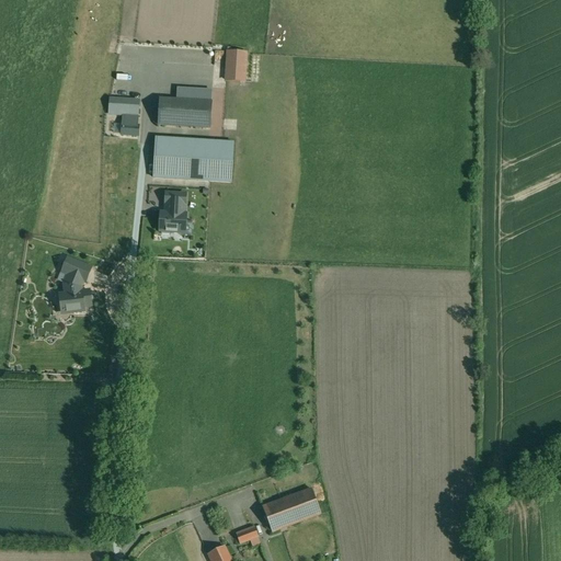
[(247,54),(231,53),(232,49),(228,48),(227,81),(245,82),(247,54)]
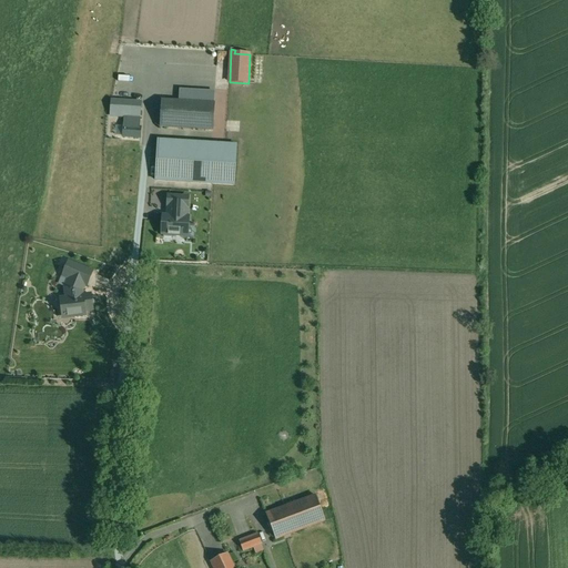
[(142,101),(112,100),(111,115),(125,117),(141,118),(142,109),(142,101)]
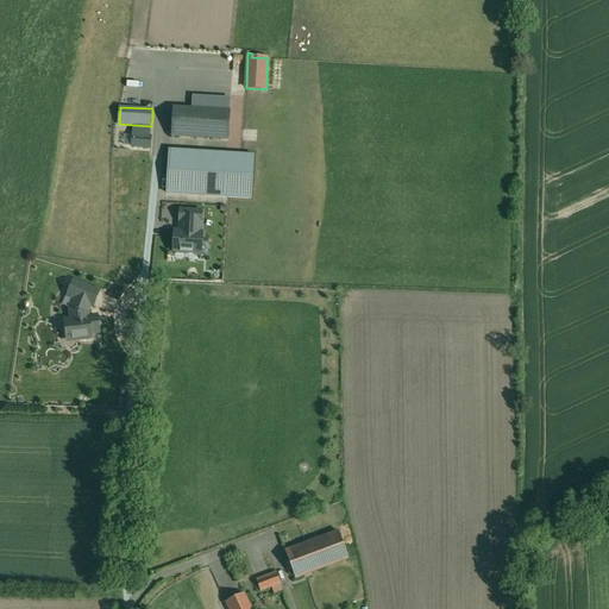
[(230,111),(175,108),(173,136),(228,139),(230,111)]
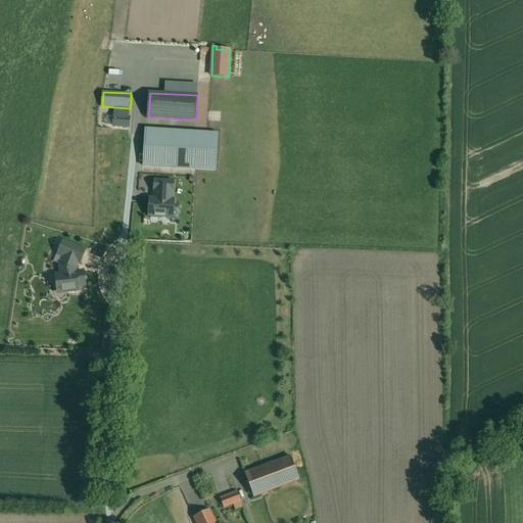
[(130,108),(115,107),(114,116),(129,117),(130,108)]
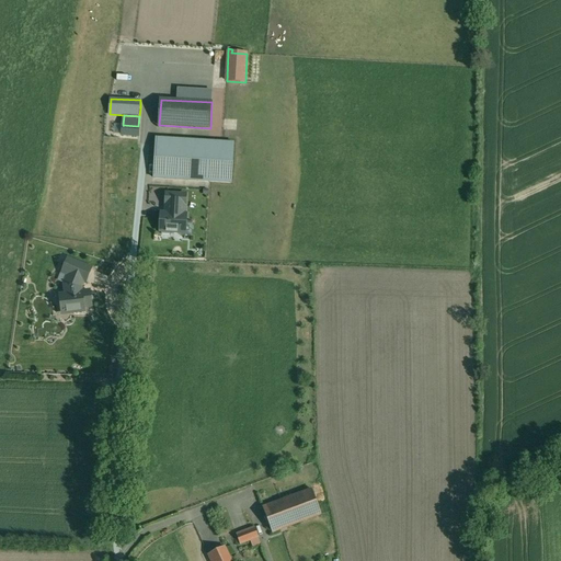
[(138,126),(123,125),(122,135),(138,136),(139,126),(138,126)]
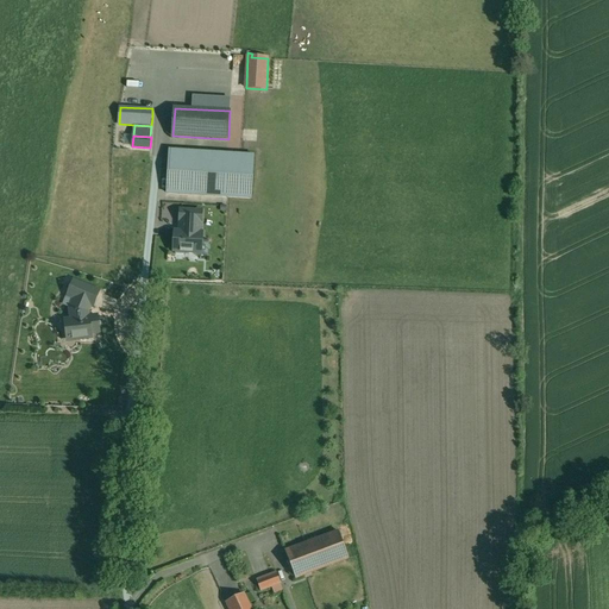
[(253,155),(170,150),(168,194),(251,199),(253,155)]
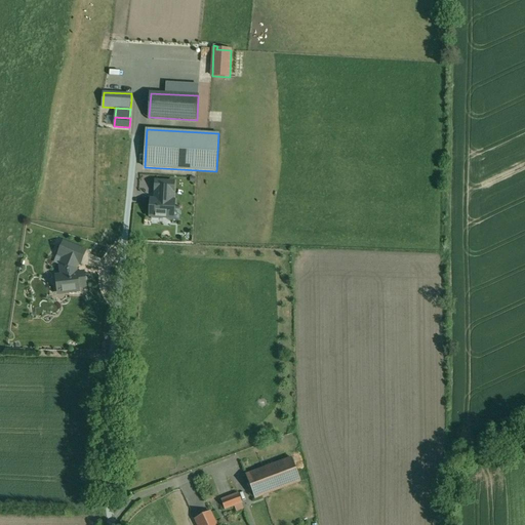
[(166,182),(158,182),(158,179),(153,179),(152,195),(151,217),(173,217),(175,180),(166,180),(166,182)]
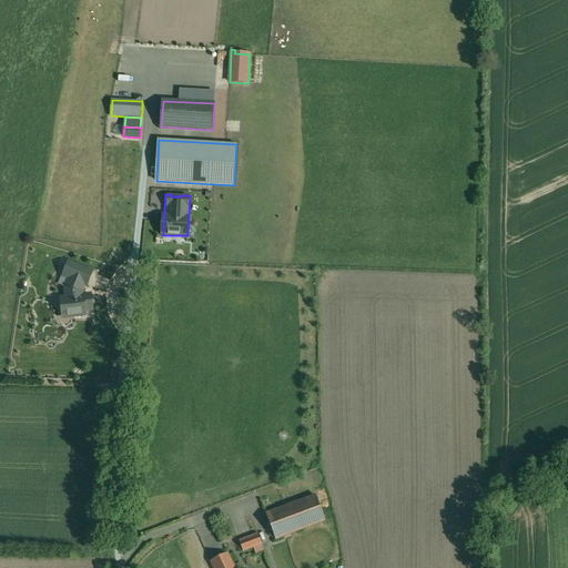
[(93,272),(69,263),(63,276),(70,279),(83,284),(88,286),(93,272)]
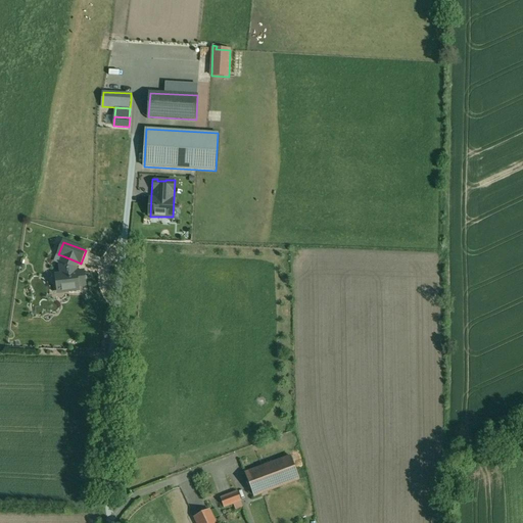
[(77,262),(64,256),(60,266),(62,275),(56,276),(58,288),(68,287),(69,291),(79,290),(79,286),(86,285),(84,272),(75,273),(74,268),(77,262)]
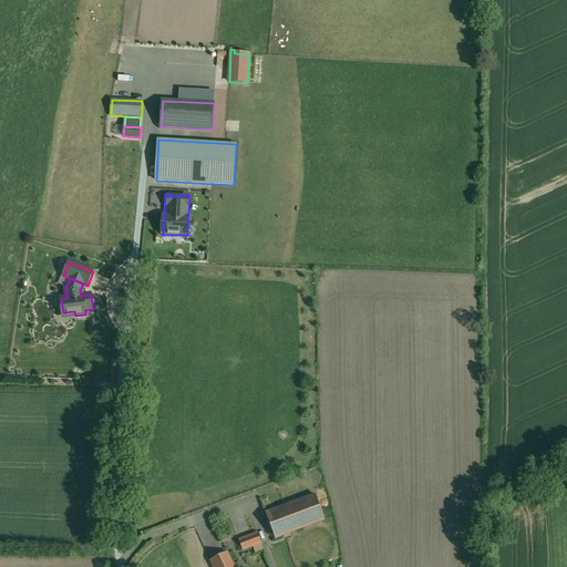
[(316,495),(266,514),(276,538),(325,519),(316,495)]
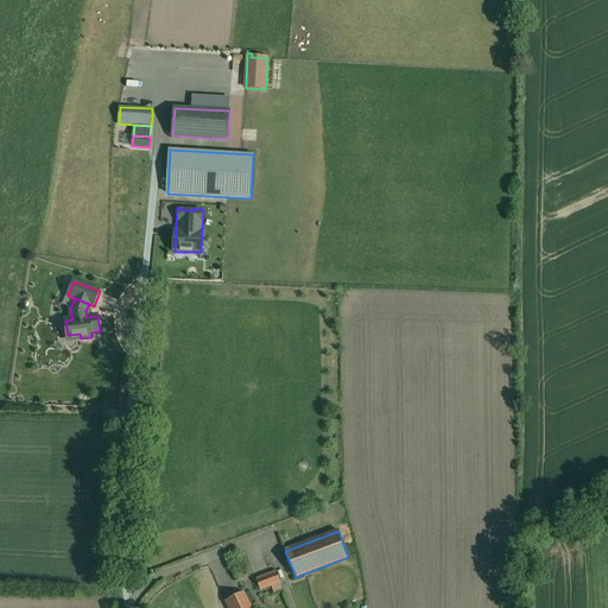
[(277,571),(257,580),(260,590),(280,583),(277,571)]
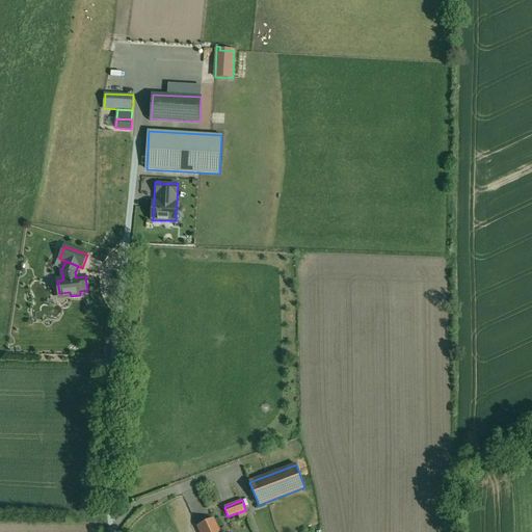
[(219,531),(213,519),(197,526),(201,531),(219,531)]
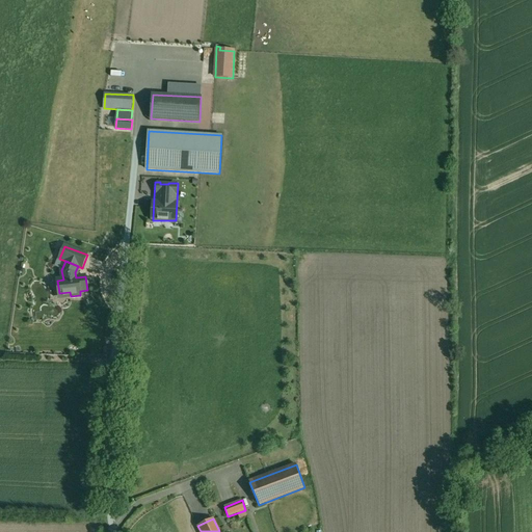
All buildings are outlined.
